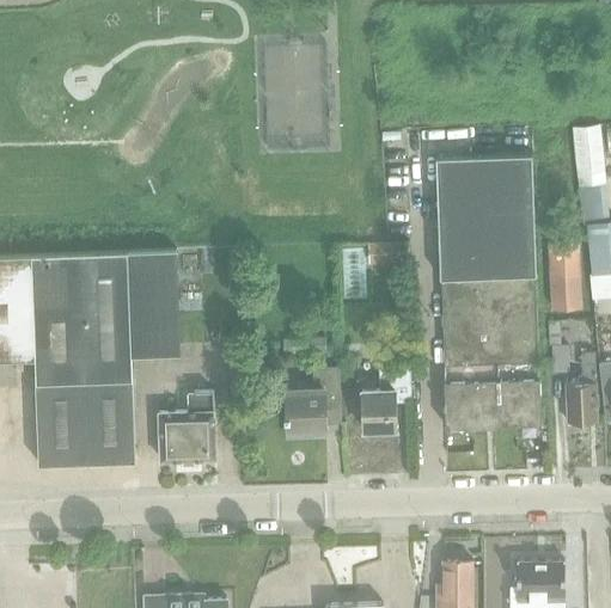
[(600,127),(573,130),(582,225),(586,225),(593,302),(610,300),(610,223),(600,127)]
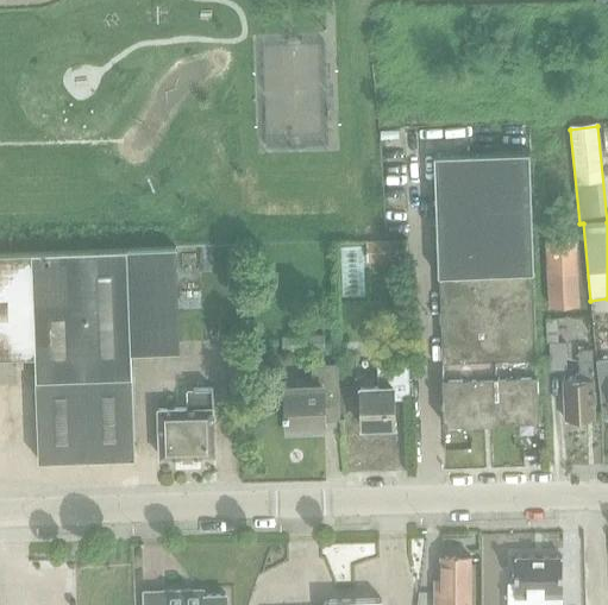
[(540,424),(539,401),(531,157),(483,158),(493,427),(540,424)]
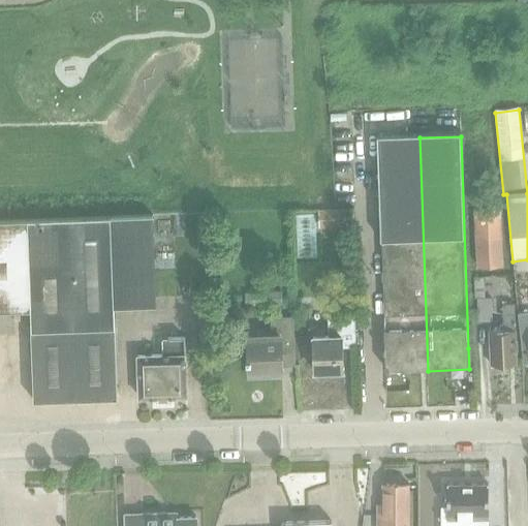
[(378,140),(386,351),(386,372),(428,371),(420,137),(378,140)]
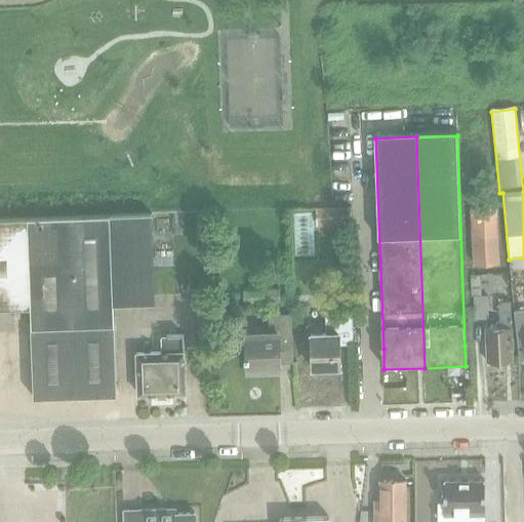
[(475,210),(477,268),(500,267),(498,209),(475,210)]
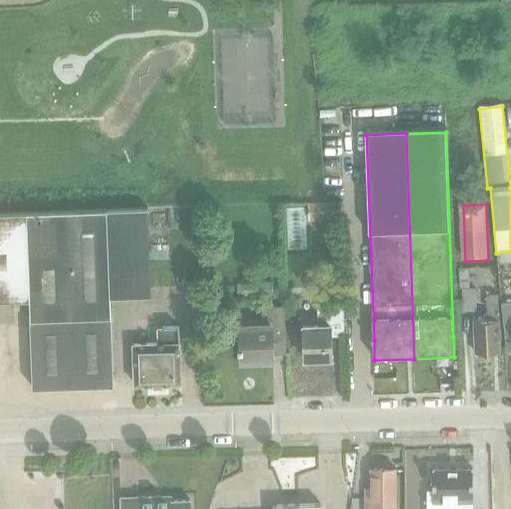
[(334,205),(310,206),(311,225),(335,224),(334,205)]
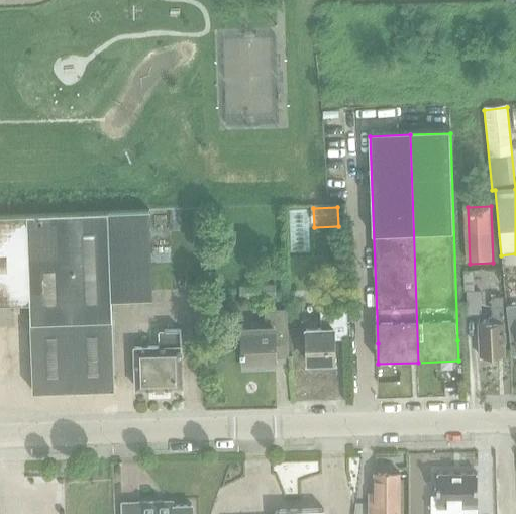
[(0,308),(31,307),(34,395),(116,392),(113,301),(152,300),(150,212),(110,212),(0,216),(0,308)]
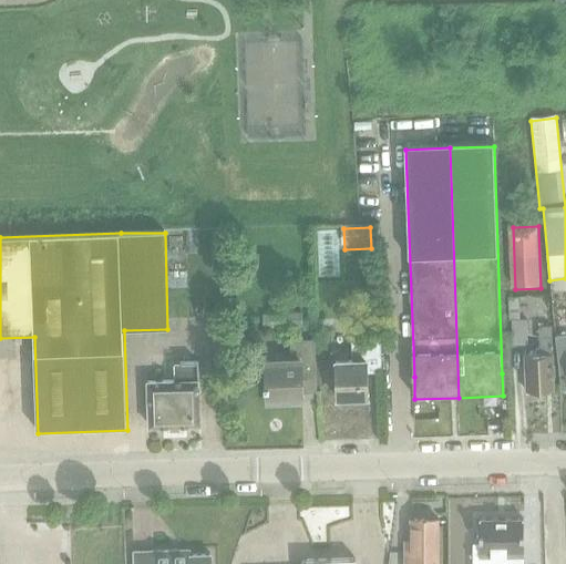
[(342,252),(341,267),(358,268),(359,252),(342,252)]
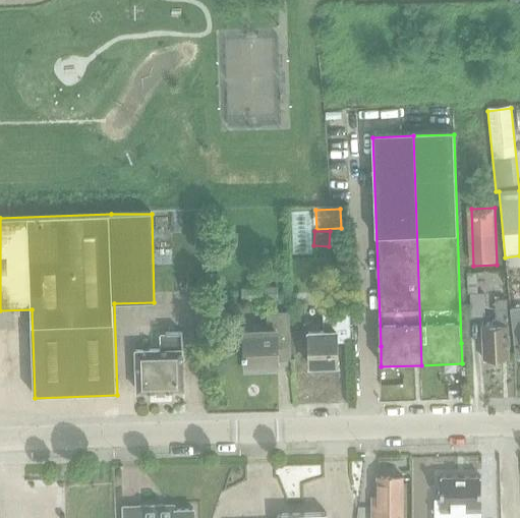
[(477,279),(469,279),(470,299),(479,298),(477,279)]
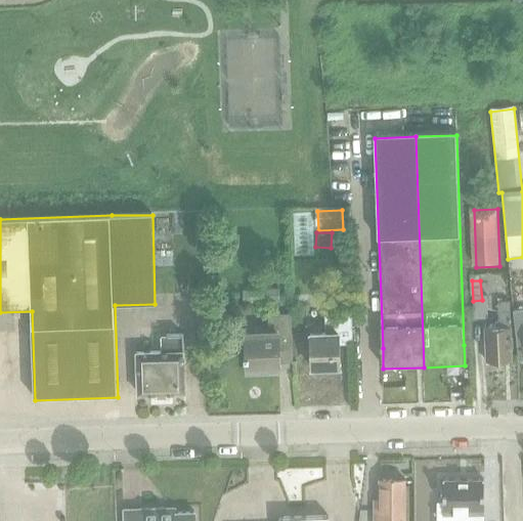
[(486,321),(485,300),(482,300),(473,301),(474,322),(486,321)]
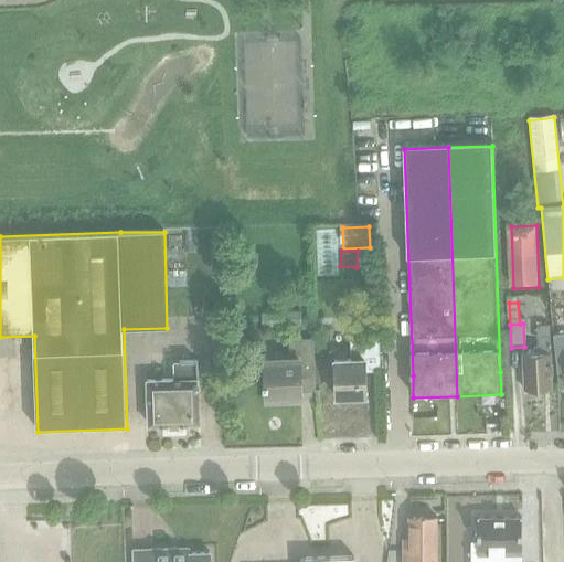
[(524,360),(524,371),(525,393),(553,392),(551,331),(538,331),(539,360),(524,360)]
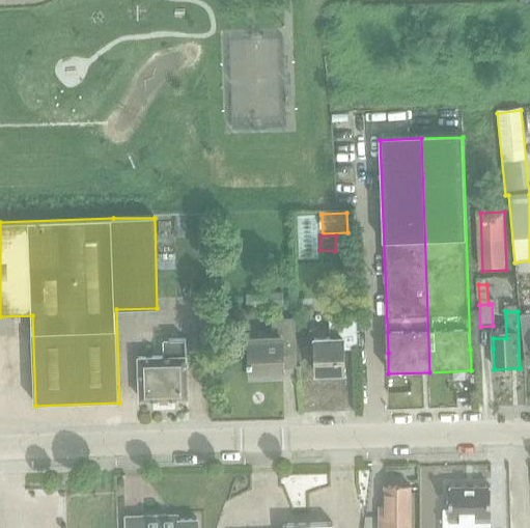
[(315,345),(316,356),(316,377),(346,376),(345,355),(358,354),(356,320),(328,321),(329,345),(315,345)]
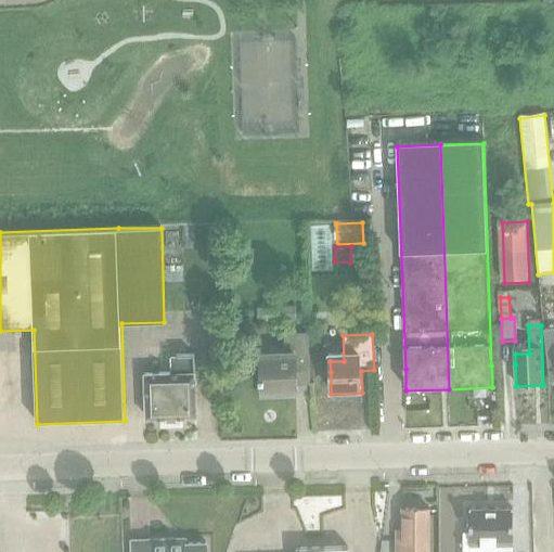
[(263,354),(265,374),(265,396),(297,395),(297,388),(311,387),(309,335),(286,336),(286,352),(263,354)]
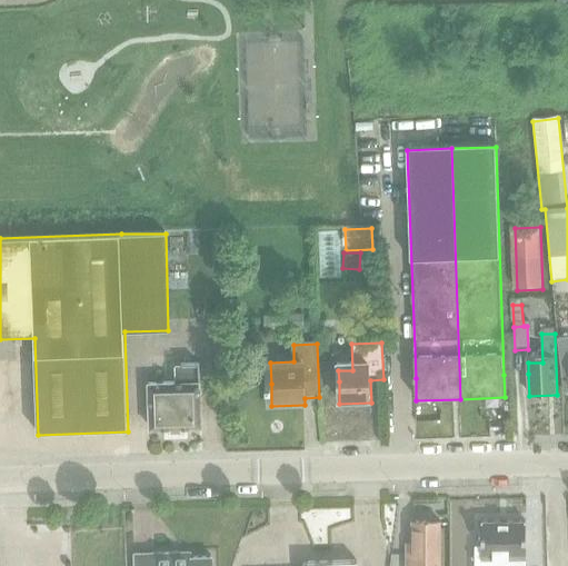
[(149,385),(150,409),(151,432),(202,430),(200,368),(186,368),(186,384),(149,385)]
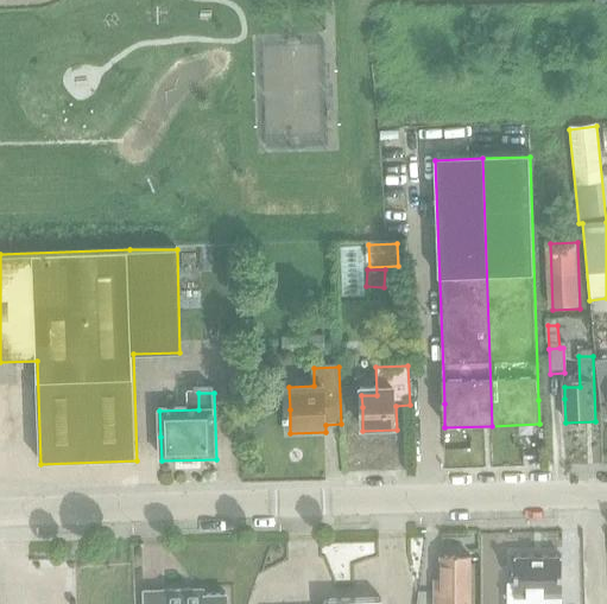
[(470,603),(470,560),(442,560),(442,595),(435,595),(435,603),(470,603)]
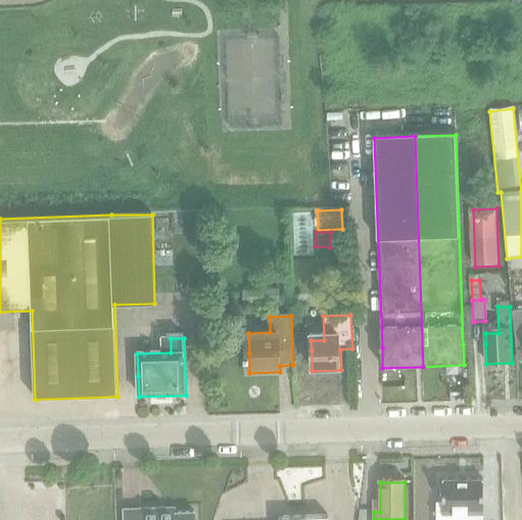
[(443,504),(437,504),(437,519),(483,519),(483,512),(483,482),(443,482),(443,503),(443,504)]
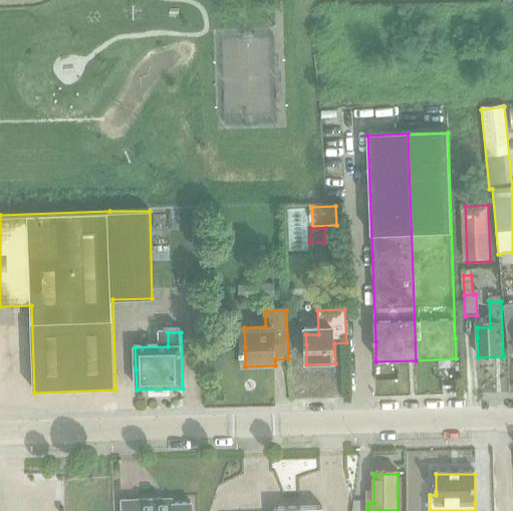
[(192,510),(192,505),(163,506),(162,502),(122,503),(122,510),(192,510)]
